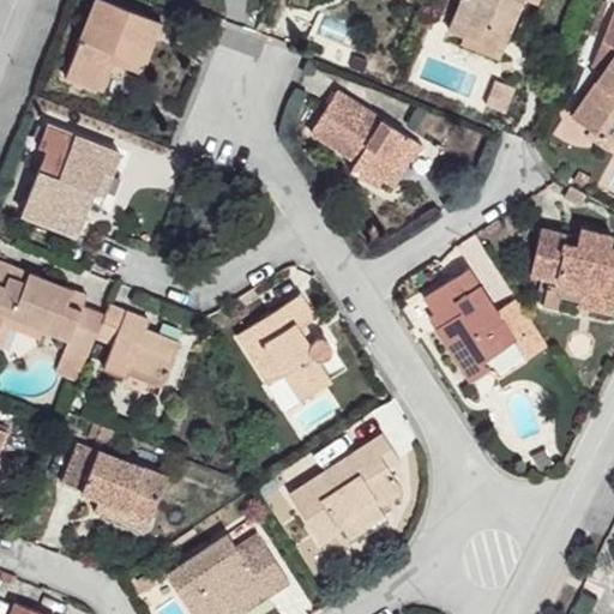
[(164,23),(108,0),(100,0),(68,78),(96,89),(112,50),(138,60),(149,37),(157,40),(164,23)]
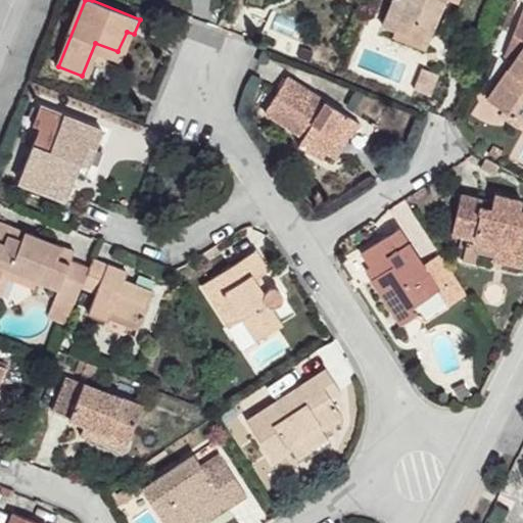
[(447,0),(394,0),(384,27),(397,33),(415,40),(421,26),(436,31),(447,0)]
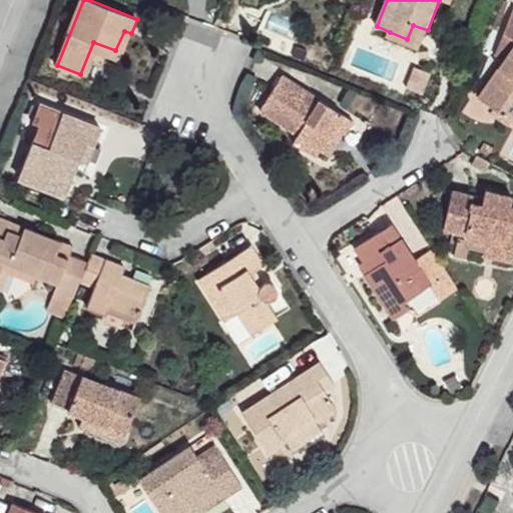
[(506,60),(479,97),(512,121),(512,16),(496,54),(506,60)]
